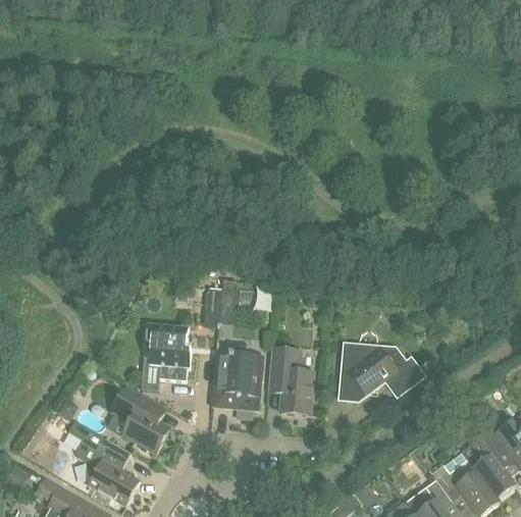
[(218,324),(220,301),(221,288),(209,287),(206,323),(218,324)]
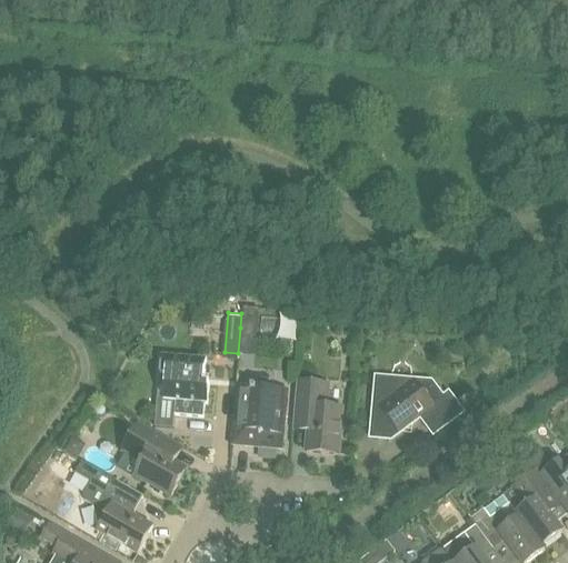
[(202,413),(205,400),(207,400),(209,380),(203,379),(206,354),(161,351),(160,371),(165,371),(162,396),(176,398),(173,411),(202,413)]
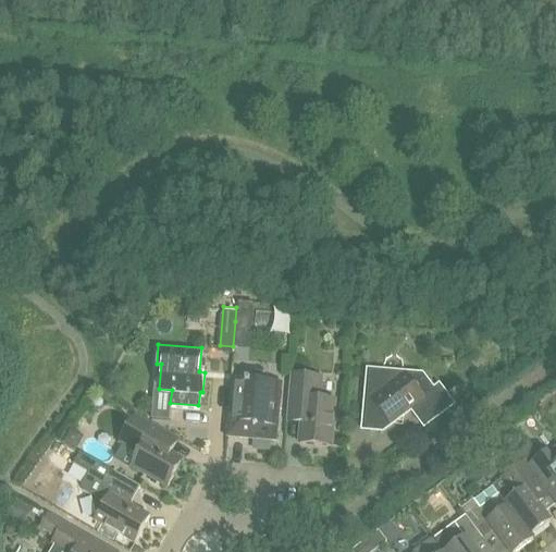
[(423,424),(455,401),(440,379),(433,383),(424,371),(368,367),(363,425),(380,426),(408,404),(423,424)]
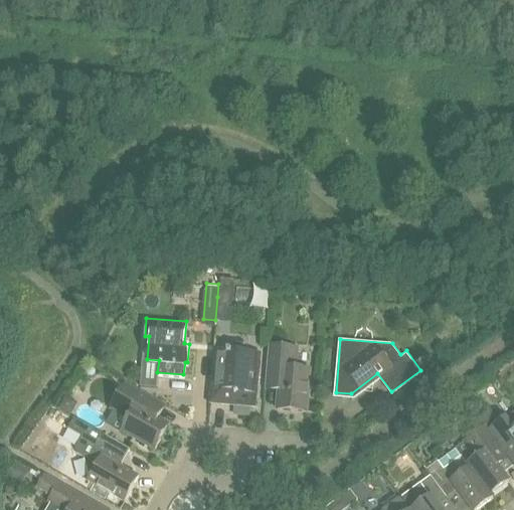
[(208,399),(224,400),(233,401),(233,400),(254,402),(260,350),(246,348),(246,341),(235,340),(227,347),(213,345),(208,399)]
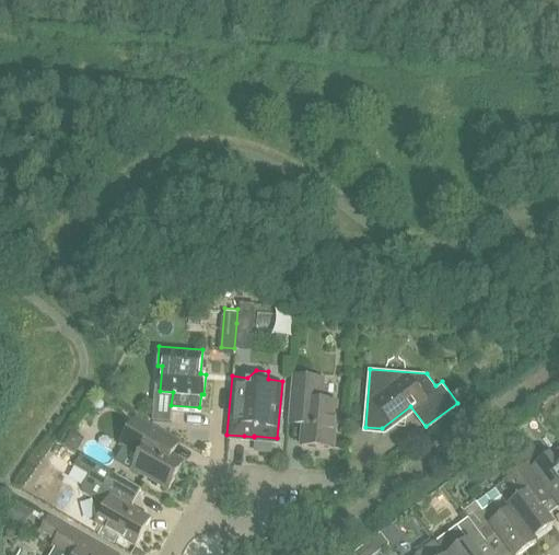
[(336,399),(324,397),(316,396),(317,374),(291,372),(289,406),(304,408),(301,441),(333,444),(336,399)]
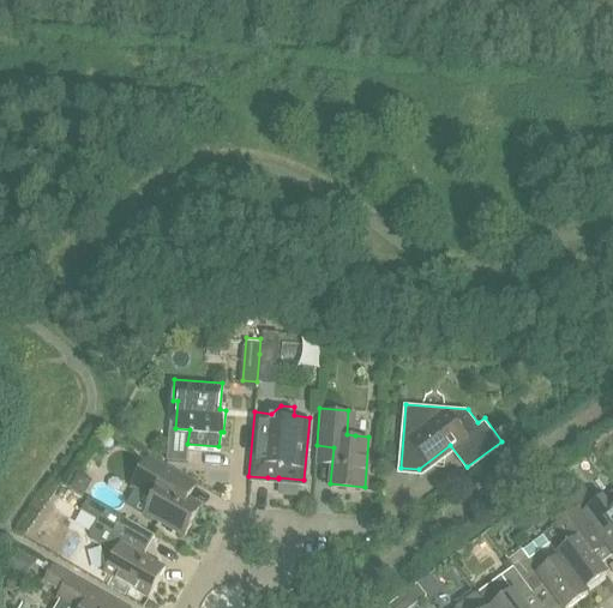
[(200,503),(190,497),(197,481),(180,471),(148,453),(132,482),(152,494),(144,510),(185,533),(200,503)]
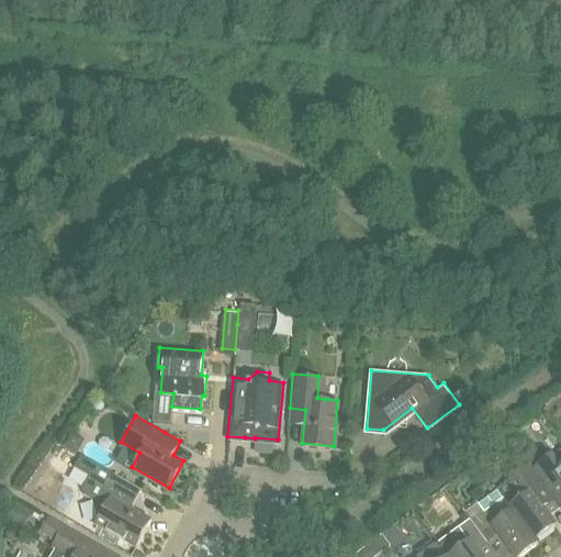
[(70,429),(63,442),(76,449),(83,436),(70,429)]
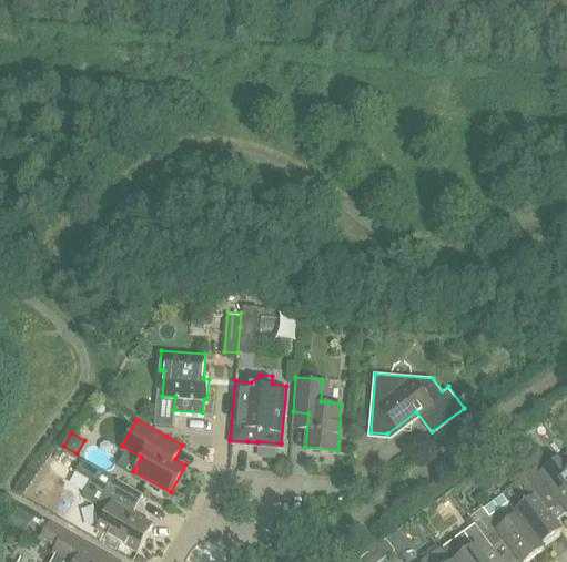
[(513,440),(503,448),(512,459),(522,452),(513,440)]
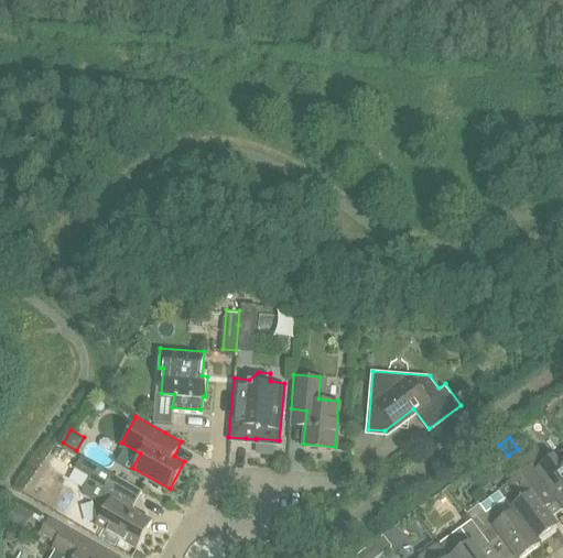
[(562,447),(553,455),(534,469),(555,498),(562,506),(562,505),(562,447)]
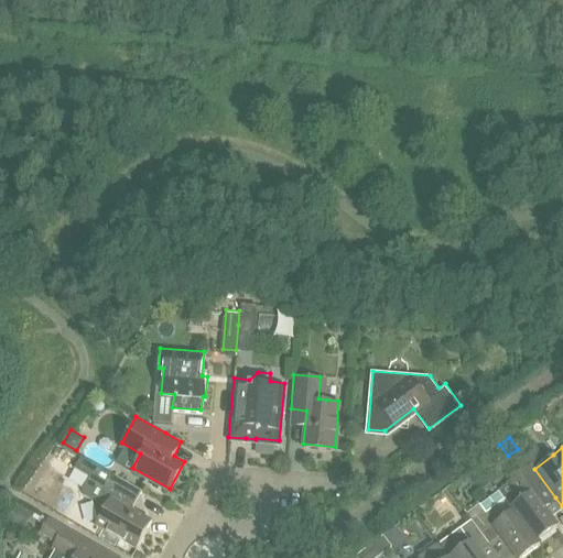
[(80,453),(74,465),(89,473),(82,487),(84,493),(95,500),(99,514),(95,522),(103,526),(118,535),(137,546),(152,518),(134,509),(131,506),(129,501),(138,485),(96,462),(80,453)]
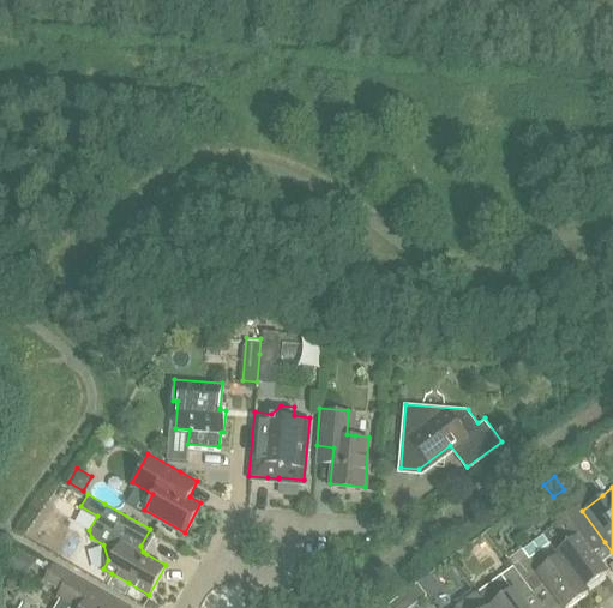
[(577,505),(553,523),(569,542),(558,551),(587,590),(588,590),(584,587),(606,571),(593,552),(605,542),(582,511),(577,505)]
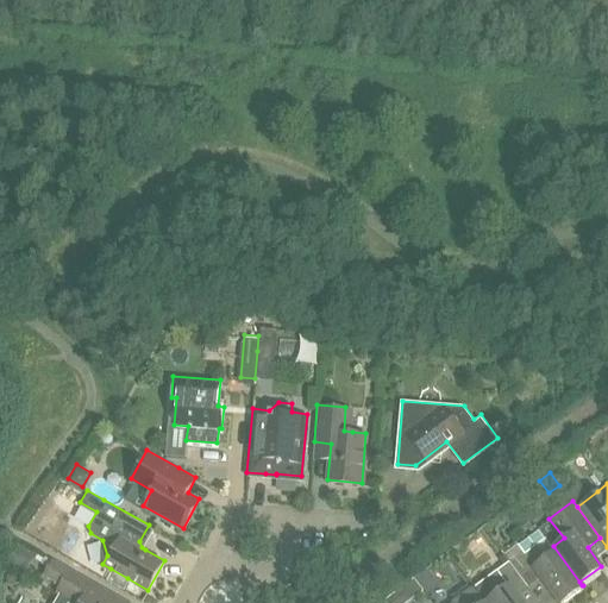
[(539,528),(518,544),(516,542),(505,552),(509,558),(527,584),(540,575),(561,602),(582,585),(553,546),(539,528)]
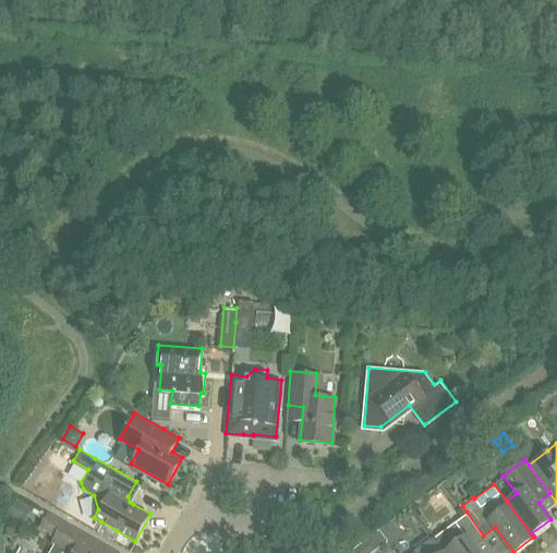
[(15,517),(24,502),(16,497),(8,513),(15,517)]
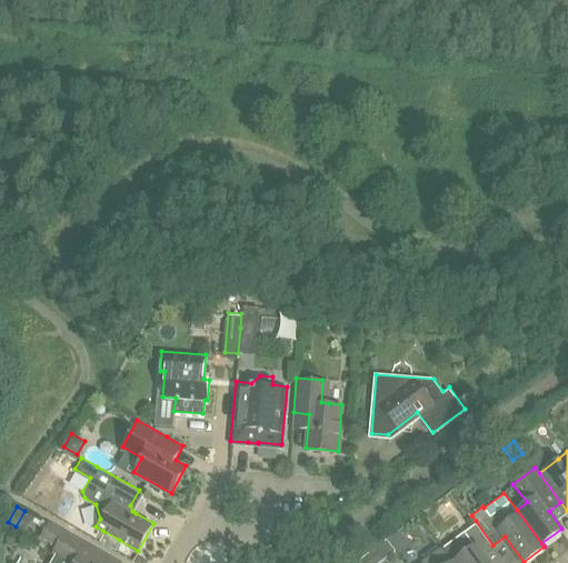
[(494,546),(492,545),(476,521),(459,533),(459,540),(454,541),(448,542),(446,543),(444,544),(456,562),(490,562),(484,553),(494,546)]
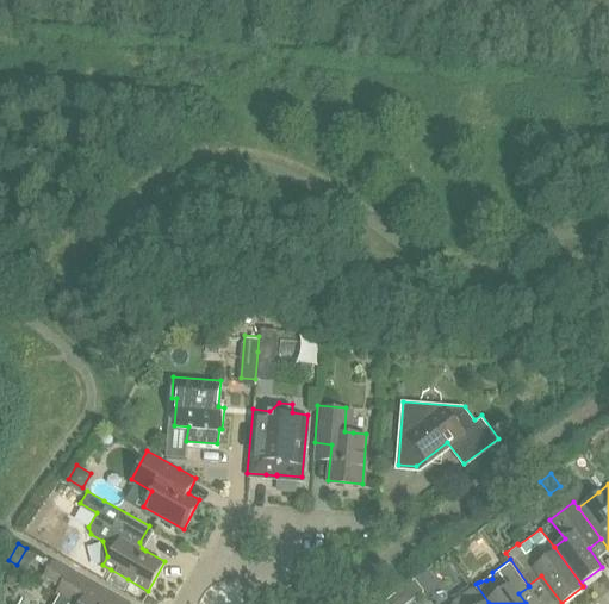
[(49,566),(44,573),(62,583),(57,590),(60,591),(51,603),(117,603),(120,598),(53,560),(49,566)]
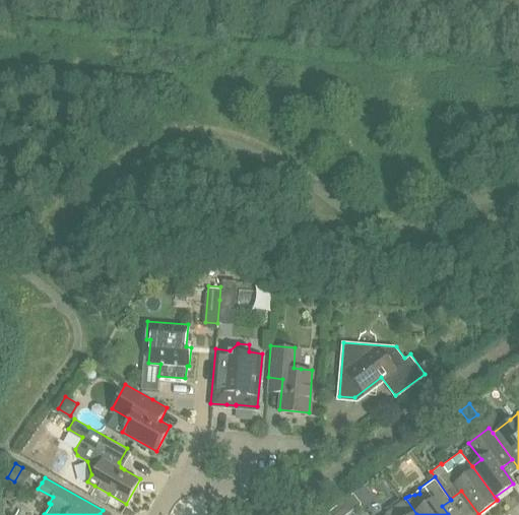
[(381,514),(416,514),(405,498),(381,514)]
